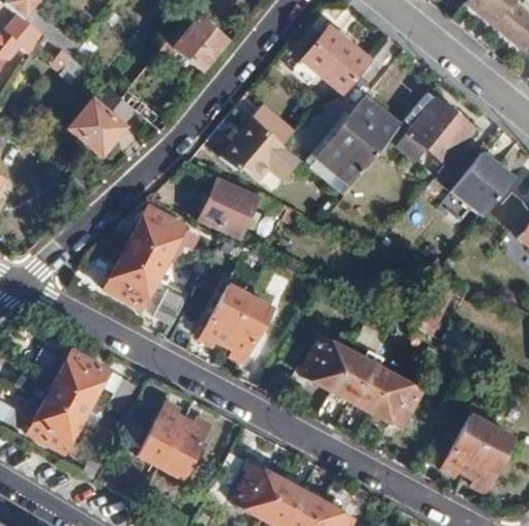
[(4,0),(19,13),(22,16),(34,0),(4,0)]
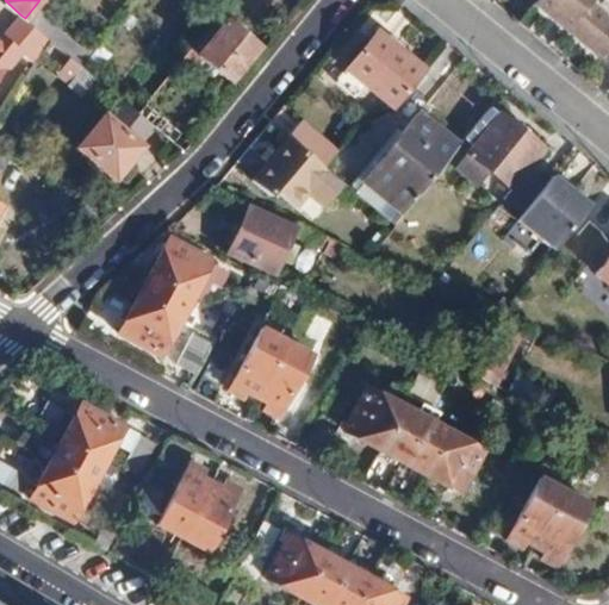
[(535,0),(602,54),(608,45),(608,16),(591,1),(592,0),(535,0)]
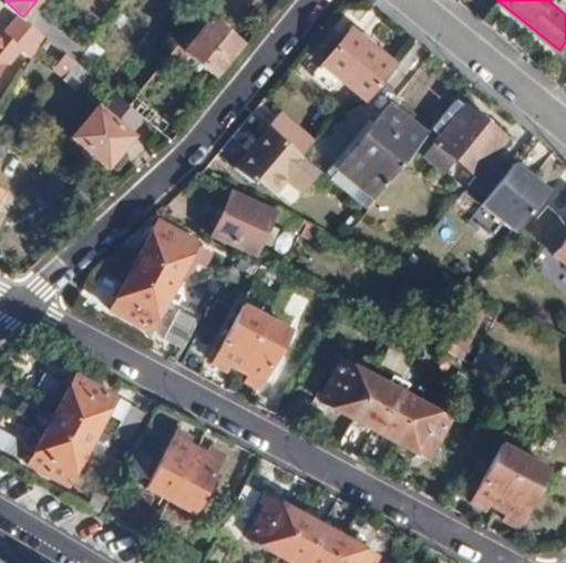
[(211,2),(168,54),(175,61),(185,50),(213,72),(238,41),(212,20),(217,13),(217,9),(211,2)]
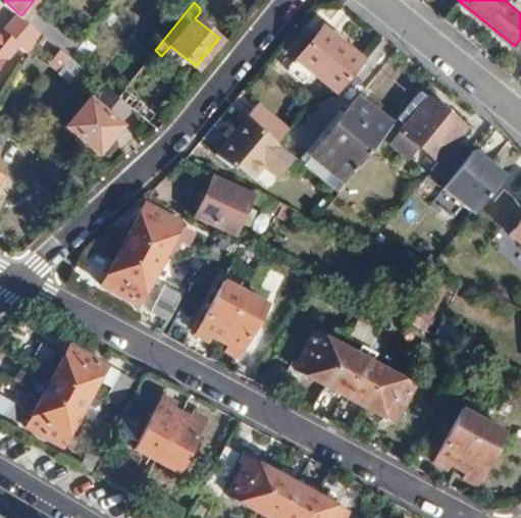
[(21,15),(18,13),(0,31),(0,66),(19,46),(28,53),(29,52),(43,34),(21,15)]
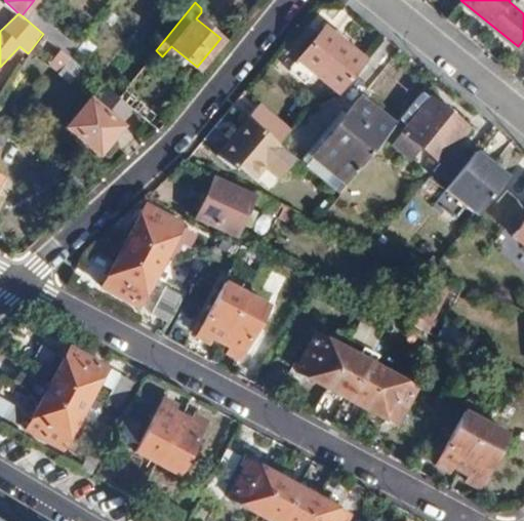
[(327,24),(299,57),(339,90),(367,56),(327,24)]
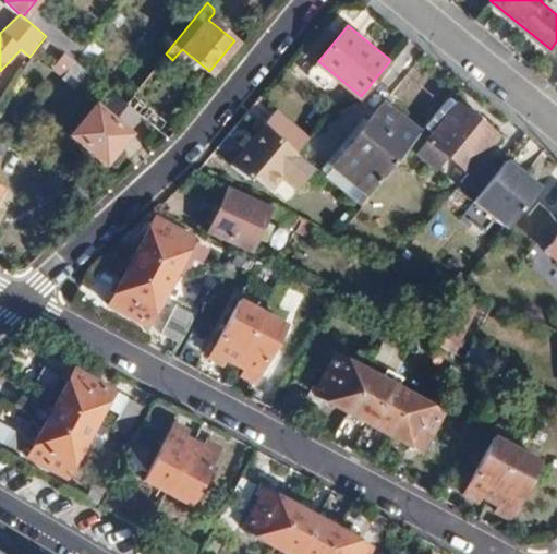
[(75,83),(85,67),(59,50),(49,67),(75,83)]
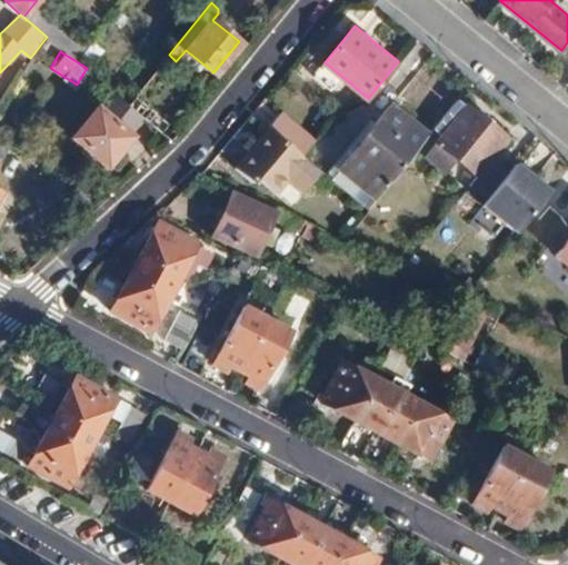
[(510,140),(460,98),(435,129),(444,136),(439,141),(479,176),(471,186),(487,199),(508,172),(494,160),(510,140)]
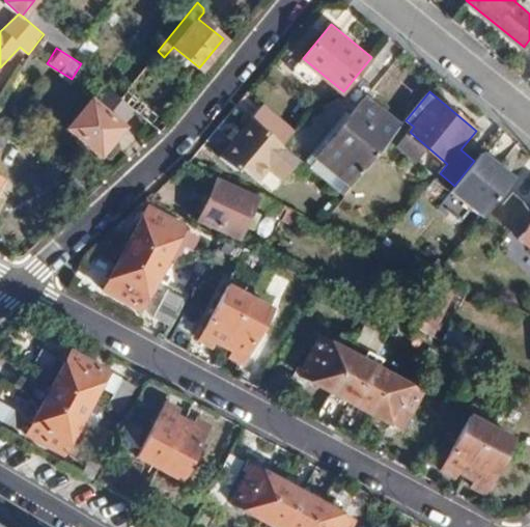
[(116,96),(107,109),(121,120),(131,107),(116,96)]
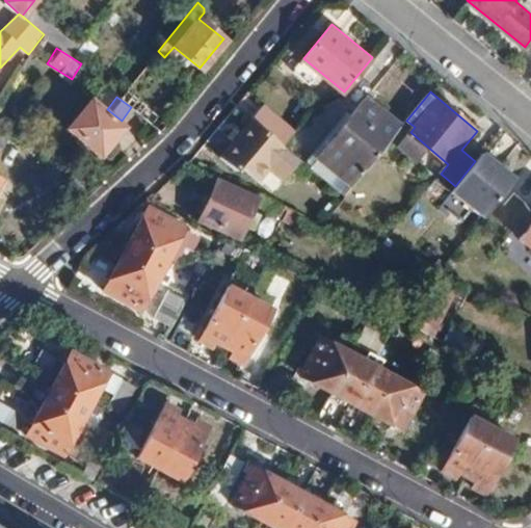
[(403,125),(370,97),(310,167),(344,196),(403,125)]
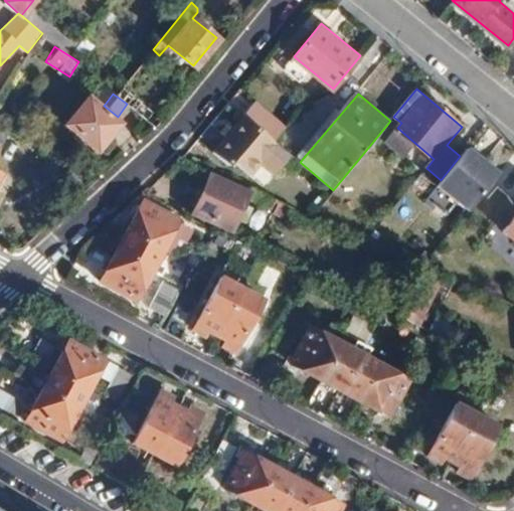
[(86,98),(63,124),(95,151),(118,124),(86,98)]
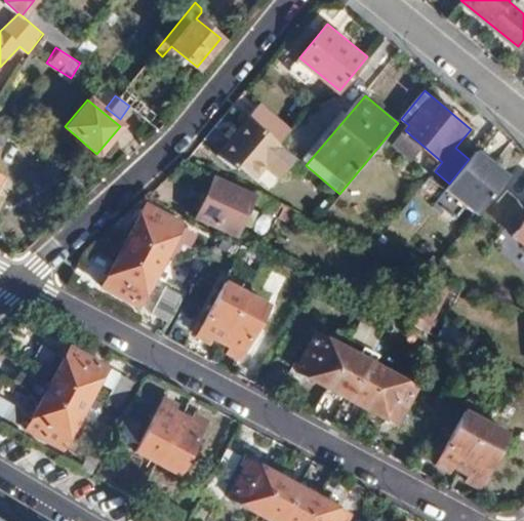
[(265,107),(253,121),(280,144),(291,129),(265,107)]
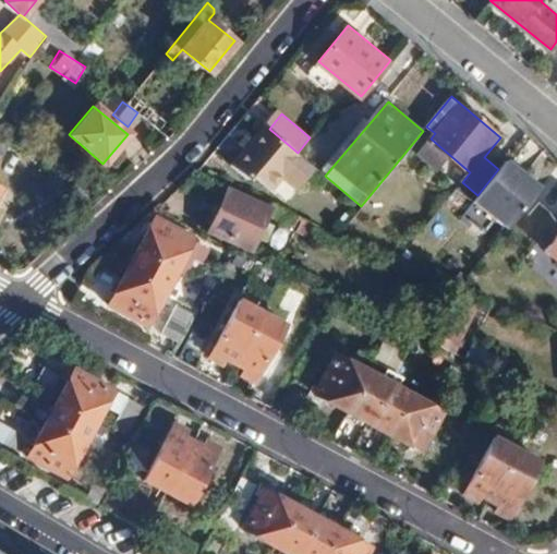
[(256,121),(228,158),(268,190),(279,177),(293,188),(312,164),(256,121)]
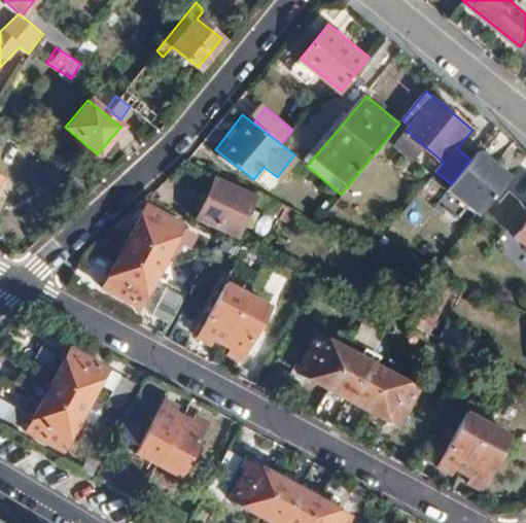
[(451,184),(447,189),(477,216),(510,178),(478,151),(470,160),(451,184)]
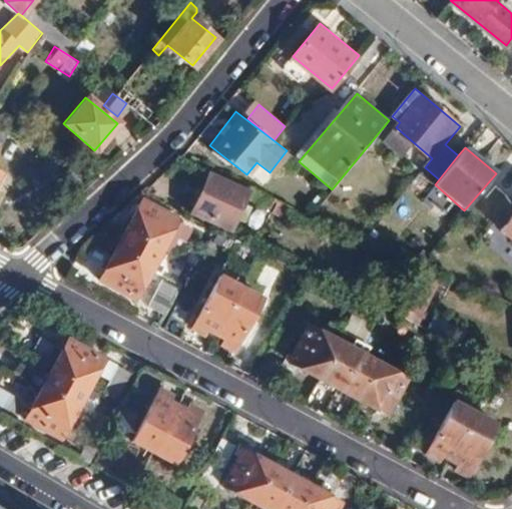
[(210,172),(194,210),(232,226),(239,215),(247,218),(253,205),(246,201),(248,194),(275,204),(276,210),(288,214),(292,203),(249,185),(248,188),(210,172)]
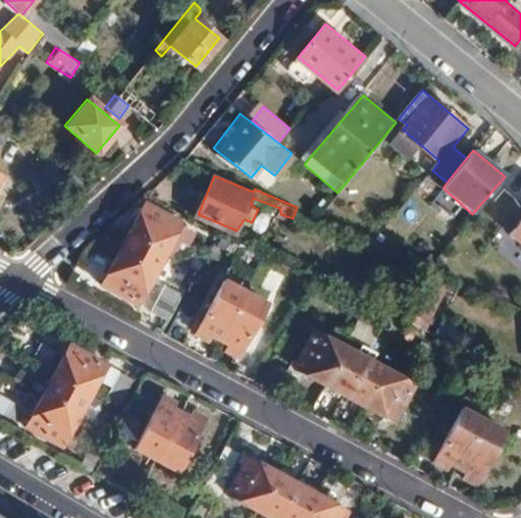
[(134,232),(165,250),(181,219),(146,200),(129,229),(134,232)]
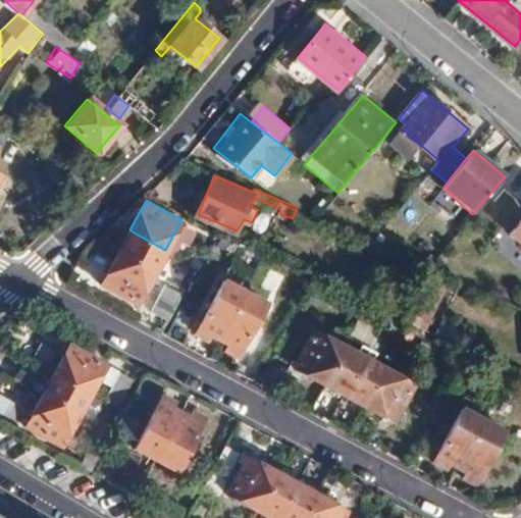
[(122,252),(155,268),(165,250),(134,232),(122,252)]
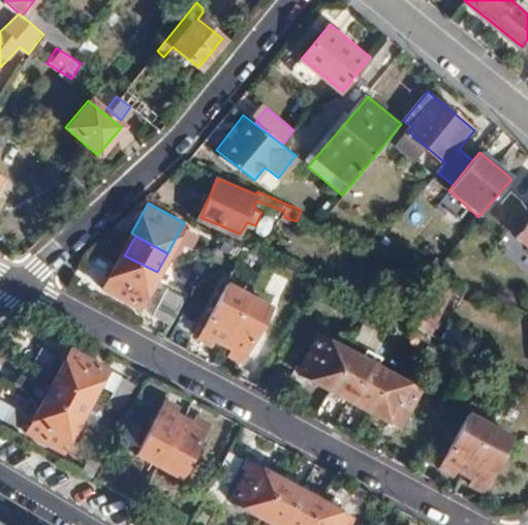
[(120,252),(104,282),(142,302),(157,272),(124,255),(120,252)]
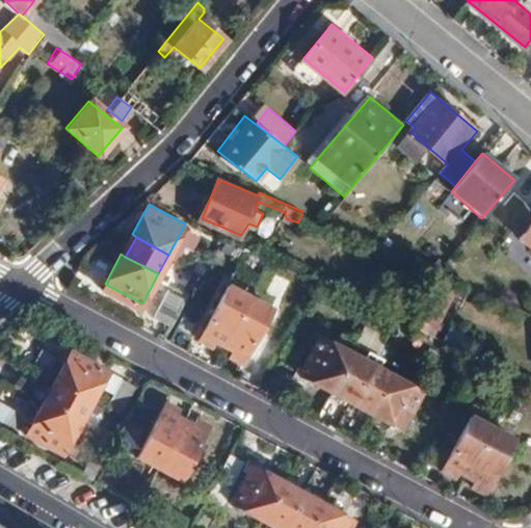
[(226,344),(251,296),(230,284),(201,337),(211,342),(214,338),(226,344)]
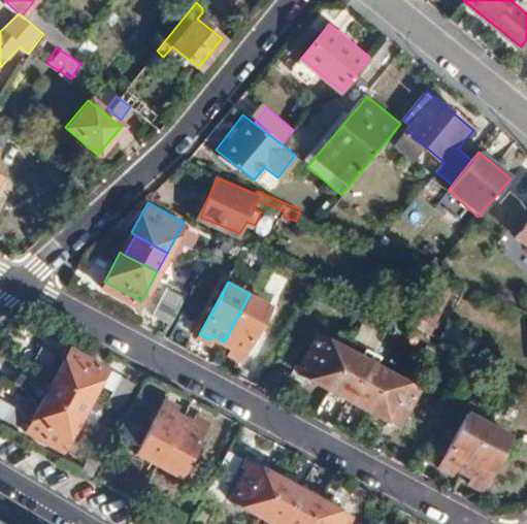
[(250,294),(224,341),(233,348),(231,352),(242,358),(271,305),(250,294)]
